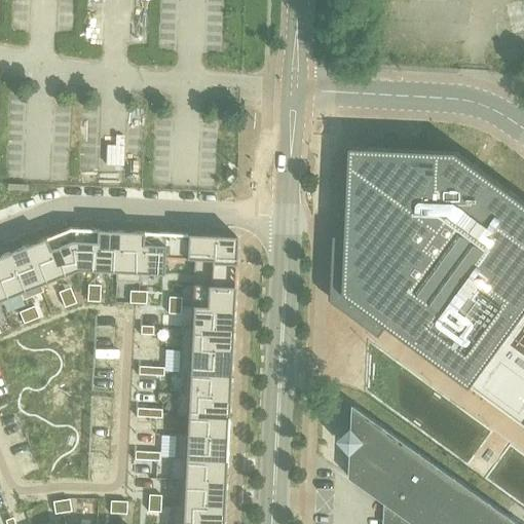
[(351,149),(345,296),(523,425),(523,201),(457,153),(351,149)]
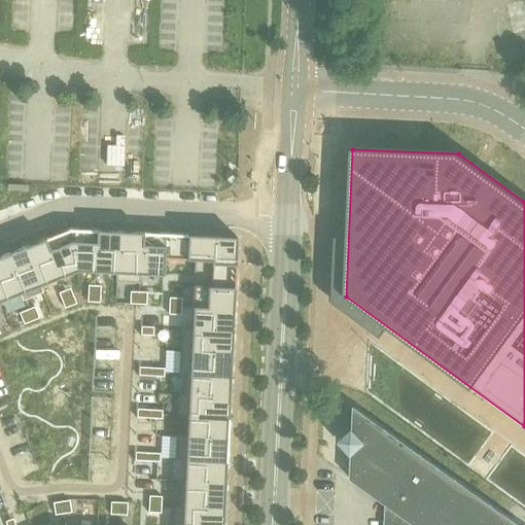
[(70,231),(45,240),(61,279),(77,272),(70,231)]
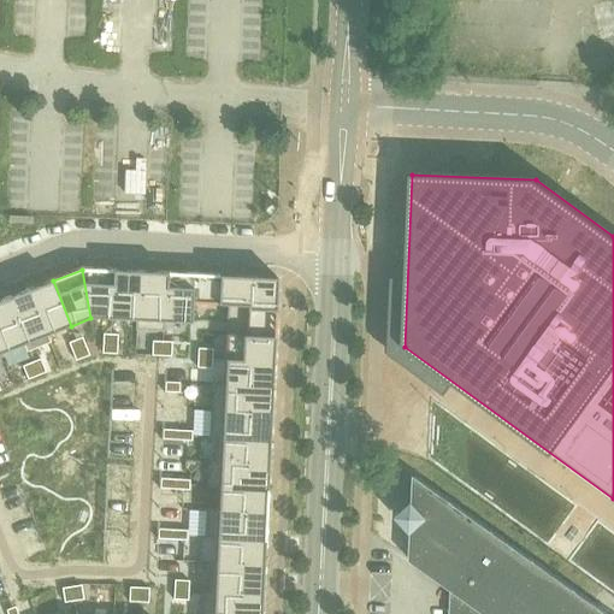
[(116,271),(82,270),(90,318),(113,319),(116,271)]
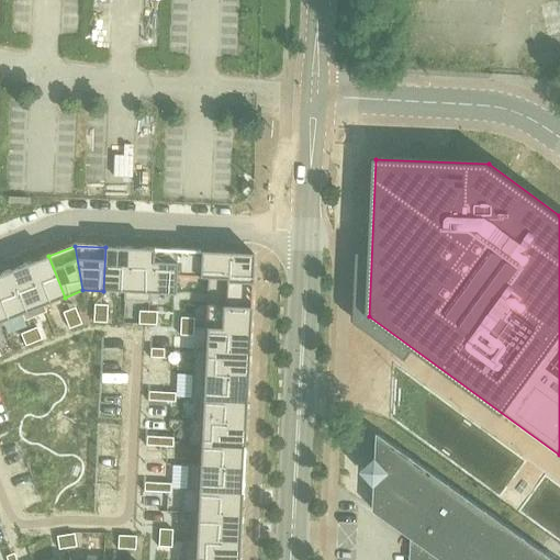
[(105,247),(103,291),(126,292),(129,248),(105,247)]
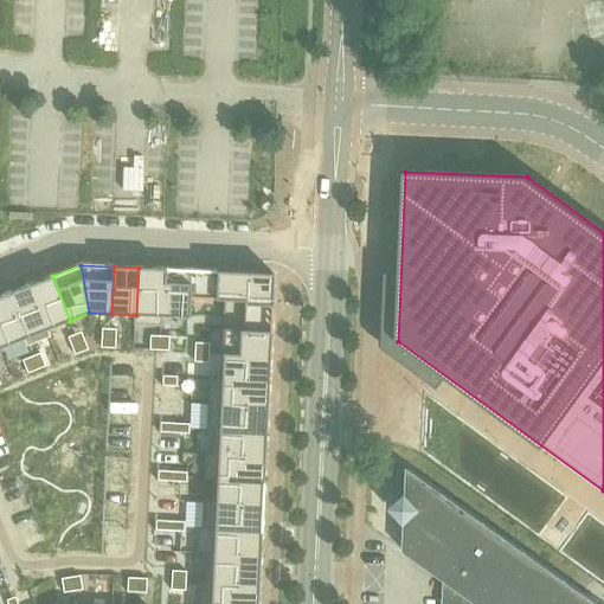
[(139,268),(136,315),(162,316),(165,269),(139,268)]
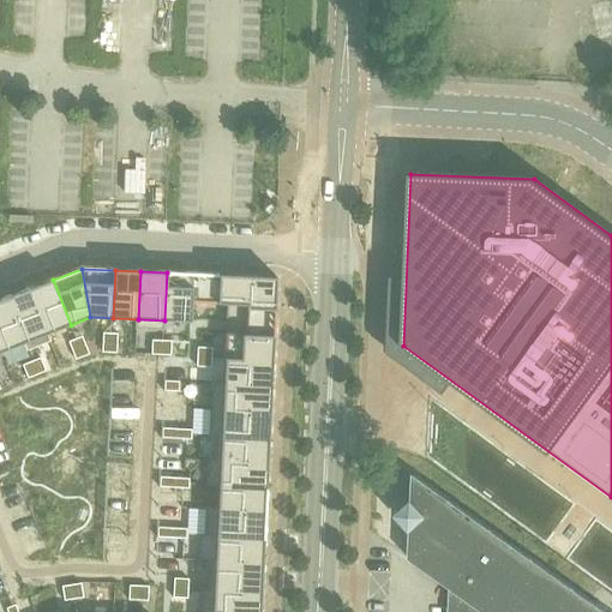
[(167,273),(165,321),(192,322),(192,303),(193,274),(167,273)]
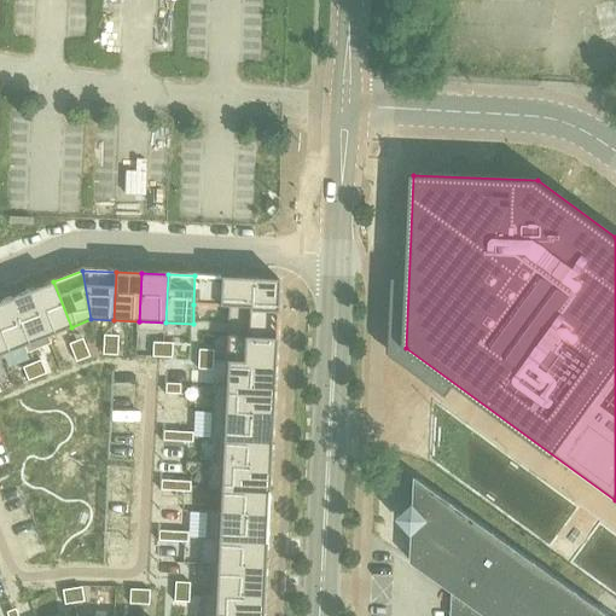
[(195,275),(193,304),(230,307),(228,319),(250,320),(251,278),(195,275)]
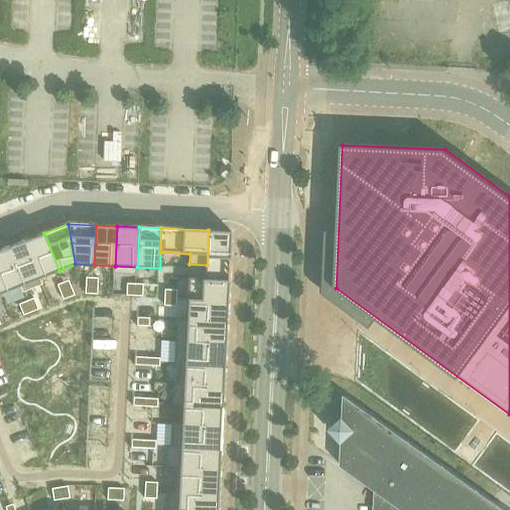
[(189,264),(189,279),(229,281),(231,231),(208,230),(207,265),(189,264)]
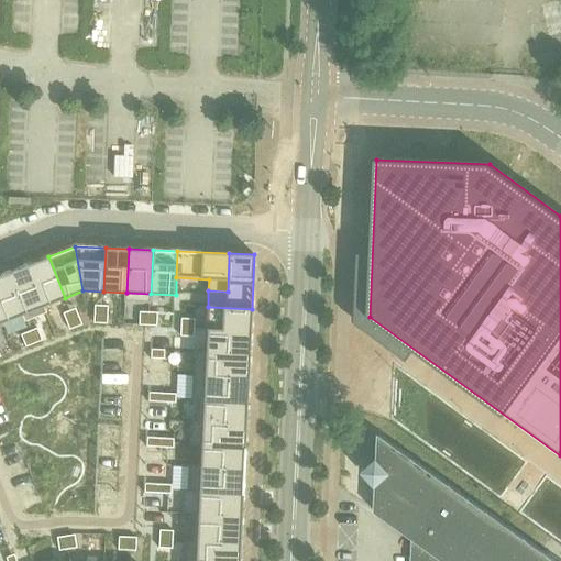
[(48,256),(28,265),(44,306),(65,298),(48,256)]
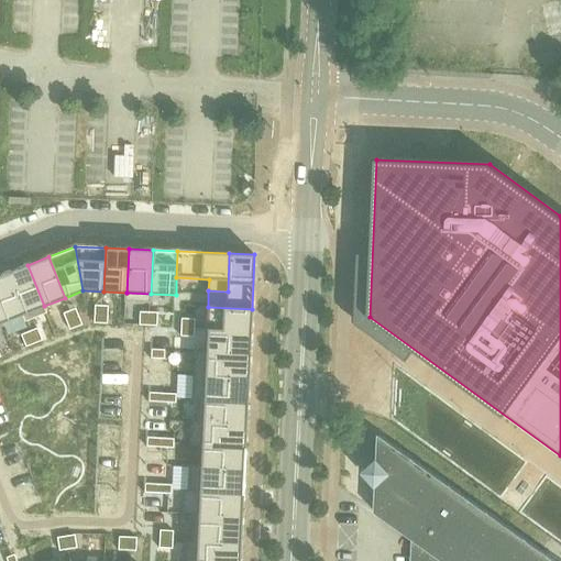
[(28,265),(7,273),(23,315),(44,306),(28,265)]
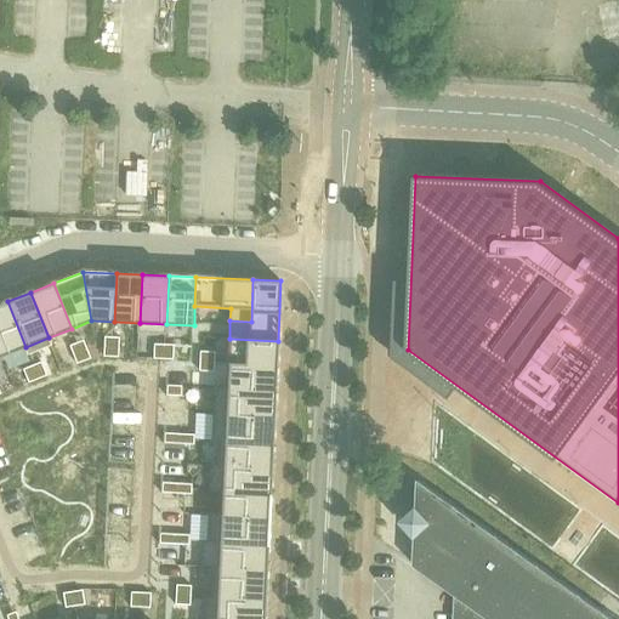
[(7,301),(0,304),(0,350),(3,356),(26,347),(7,301)]
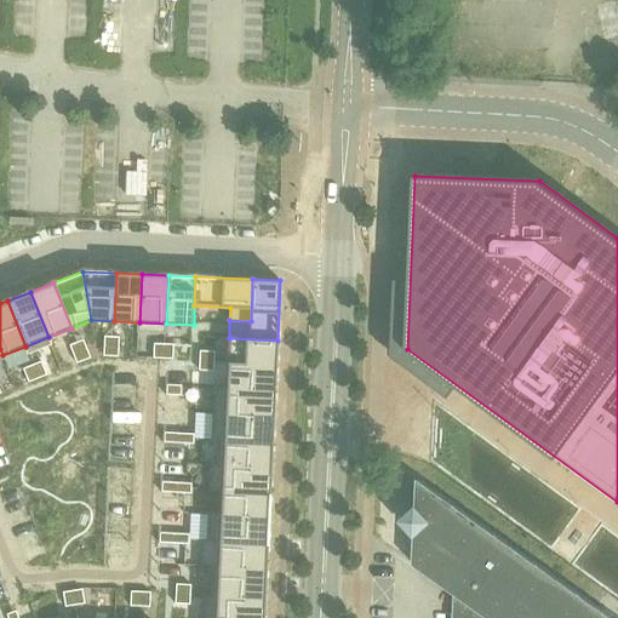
[(106,337),(106,347),(120,348),(120,338),(106,337)]
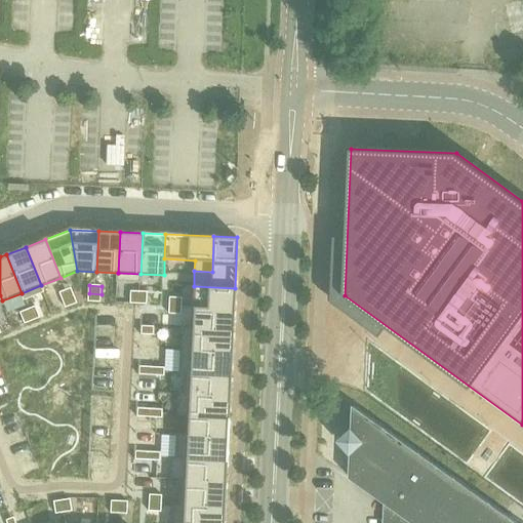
[(194,286),(193,308),(234,309),(235,288),(194,286)]
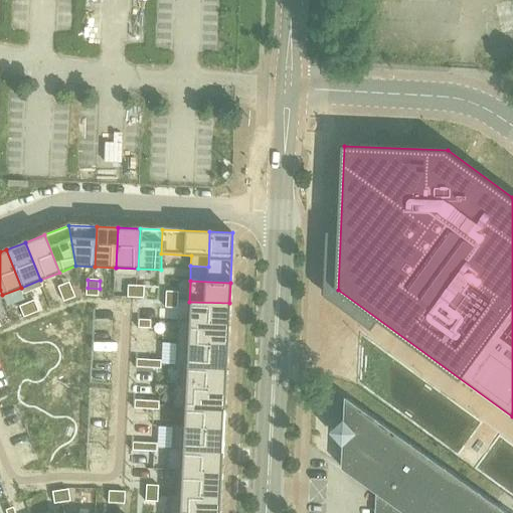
[(69,283),(58,288),(61,295),(72,291),(69,283)]
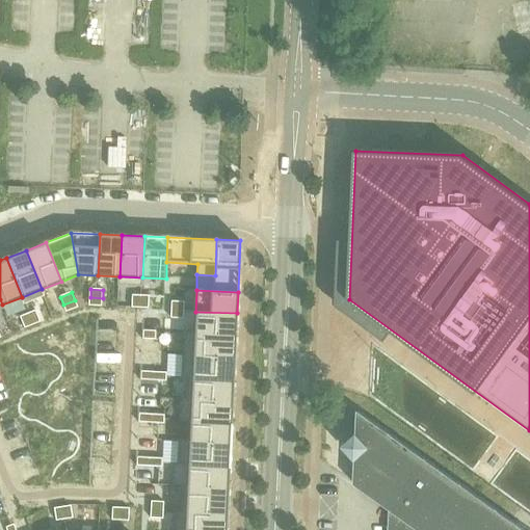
[(133,295),(132,308),(140,309),(141,296),(133,295)]
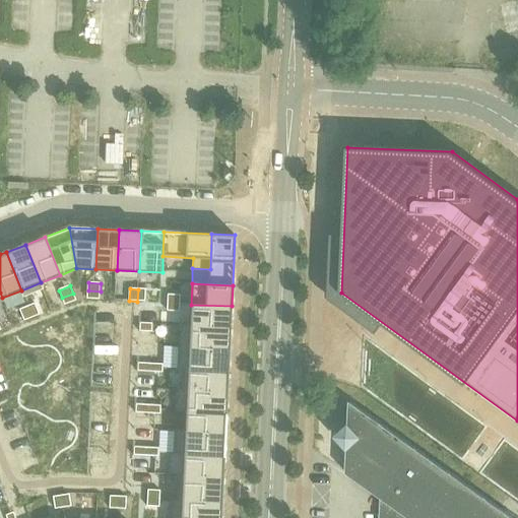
[(138,289),(137,302),(145,302),(146,289),(138,289)]
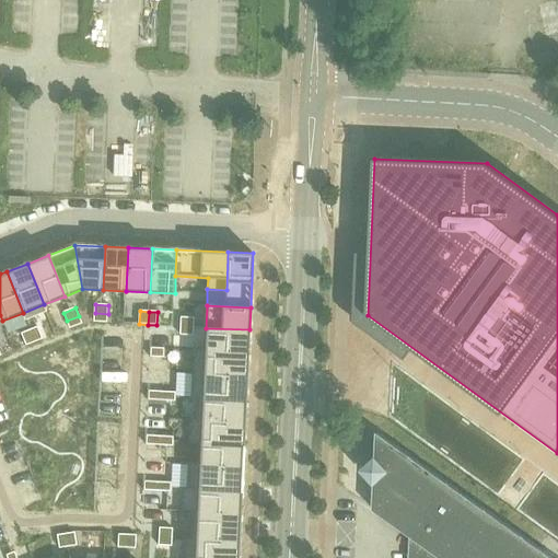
[(95,313),(94,322),(107,323),(108,314),(95,313)]
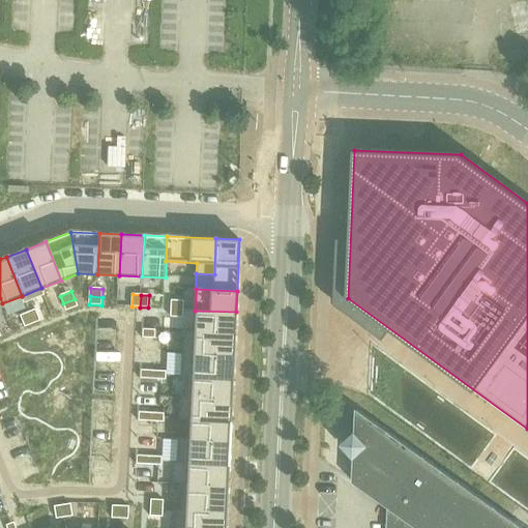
[(75,299),(63,303),(66,312),(78,306),(75,299)]
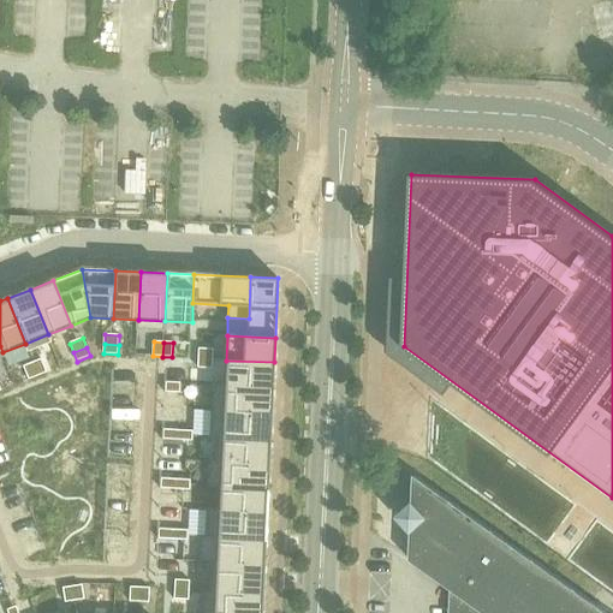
[(200,350),(200,359),(214,359),(214,350),(200,350)]
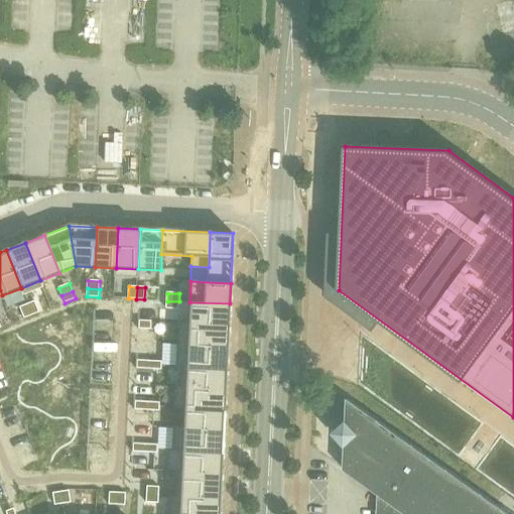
[(35,301),(27,304),(32,316),(39,313),(35,301)]
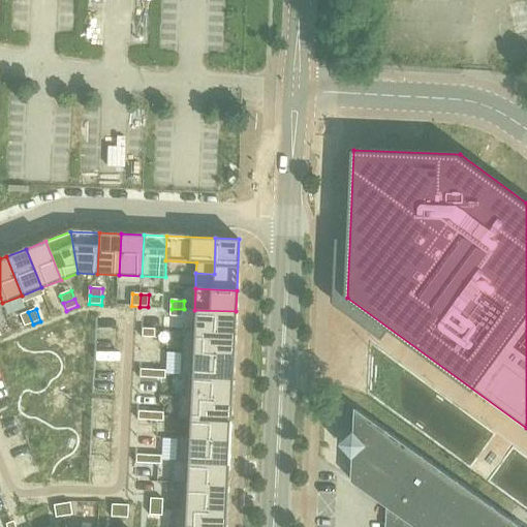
[(172,309),(171,317),(183,317),(184,309),(172,309)]
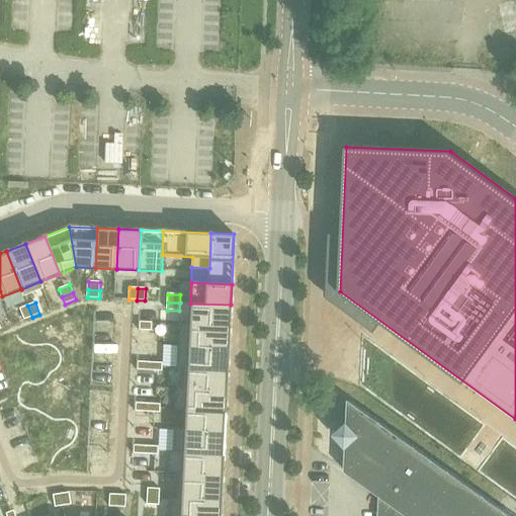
[(190,304),(189,325),(230,327),(231,305),(190,304)]
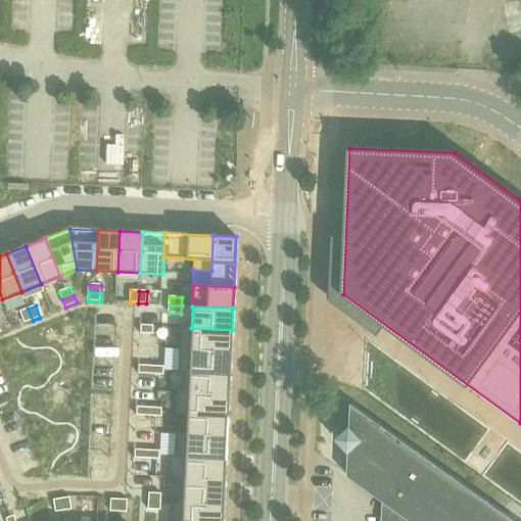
[(28,309),(20,312),(25,323),(33,321),(28,309)]
